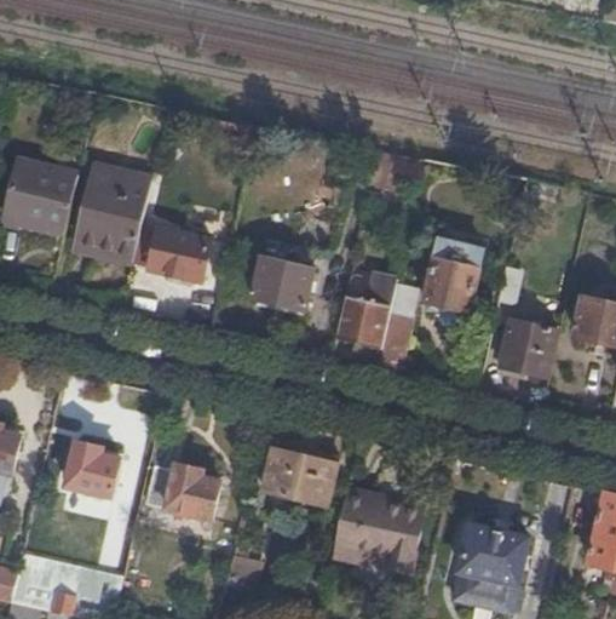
[(369,187),(383,190),(390,153),(376,150),(370,183),(369,187)]
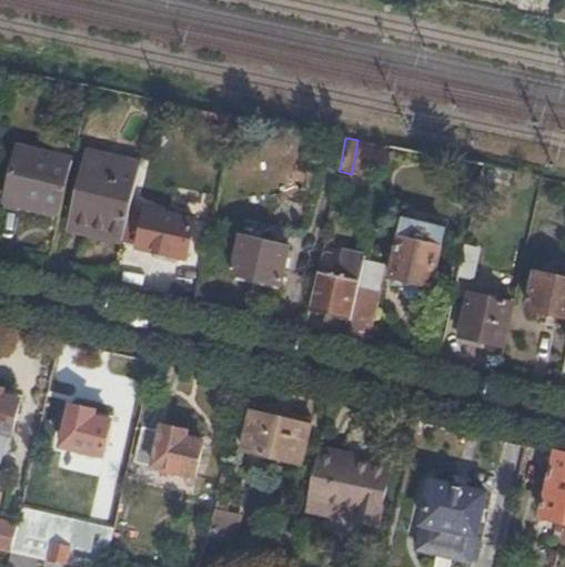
[(41,206),(40,211),(54,214),(68,160),(14,148),(2,198),(41,206)]
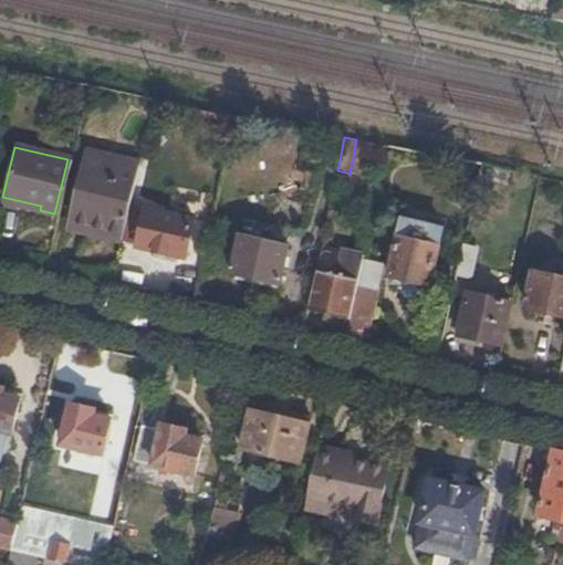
[(89,221),(122,230),(136,164),(84,153),(68,223),(87,229),(89,221)]
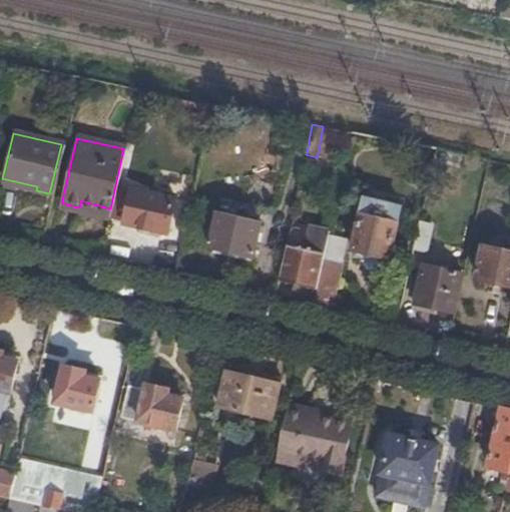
[(35,196),(36,190),(37,186),(2,178),(0,185),(0,188),(35,196)]
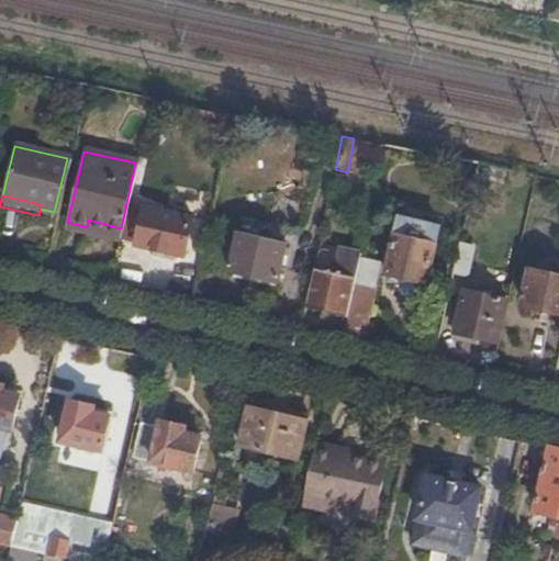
[(135,245),(182,256),(192,219),(174,214),(175,209),(164,205),(161,211),(143,206),(135,245)]
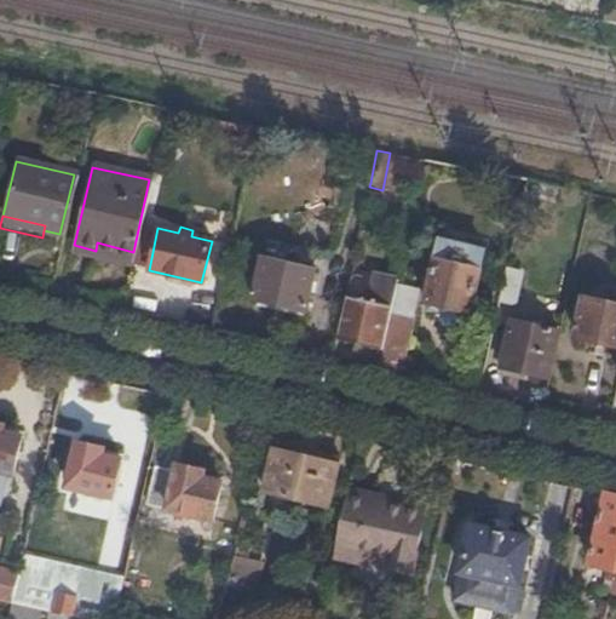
[(437,241),(424,303),(467,313),(478,270),(467,268),(470,258),(458,257),(460,247),(437,241)]
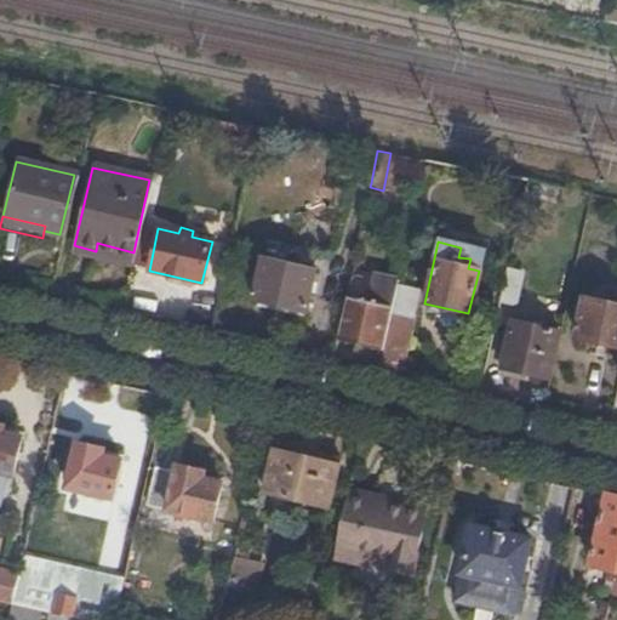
[(253,301),(303,312),(312,277),(313,272),(313,271),(263,257),(253,301)]
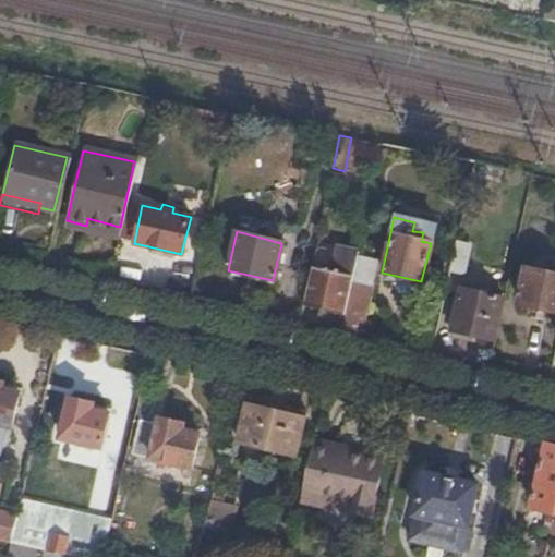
[(462,274),(470,243),(455,240),(448,270),(462,274)]
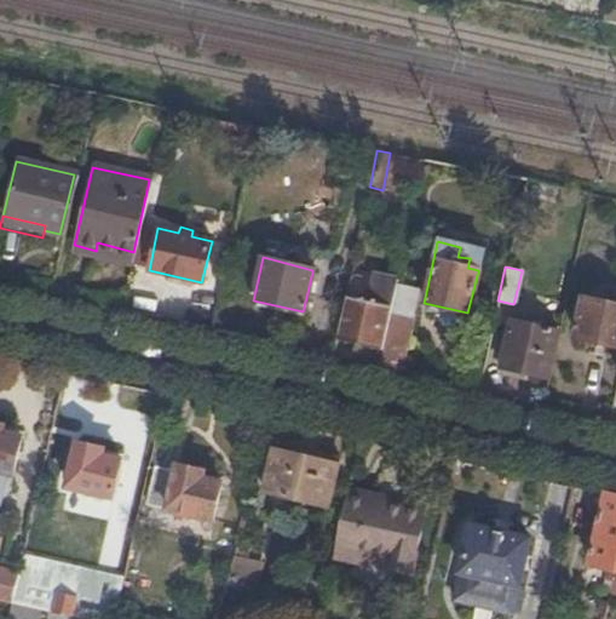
[(397,275),(372,269),(364,301),(391,307),(395,284),(397,275)]
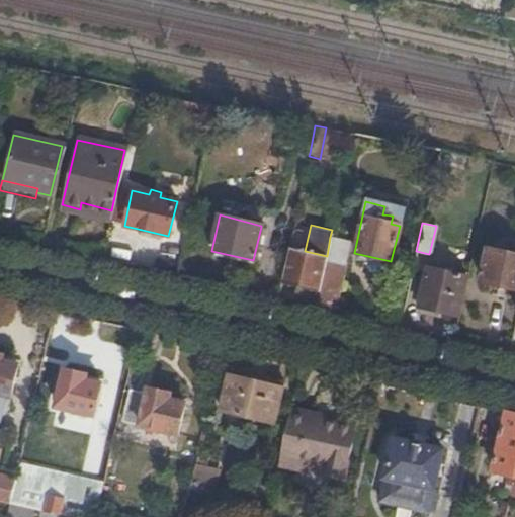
[(339,287),(349,241),(330,237),(327,256),(320,283),(339,287)]
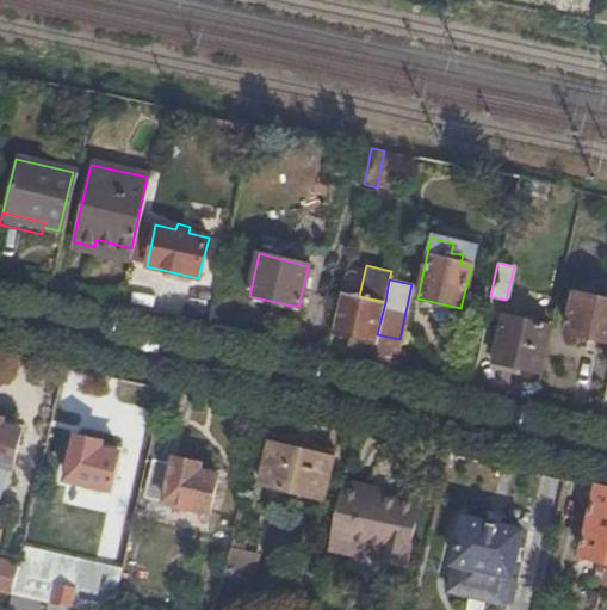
[(375,344),(377,334),(385,302),(359,296),(340,291),(330,334),(347,338),(357,340),(375,344)]
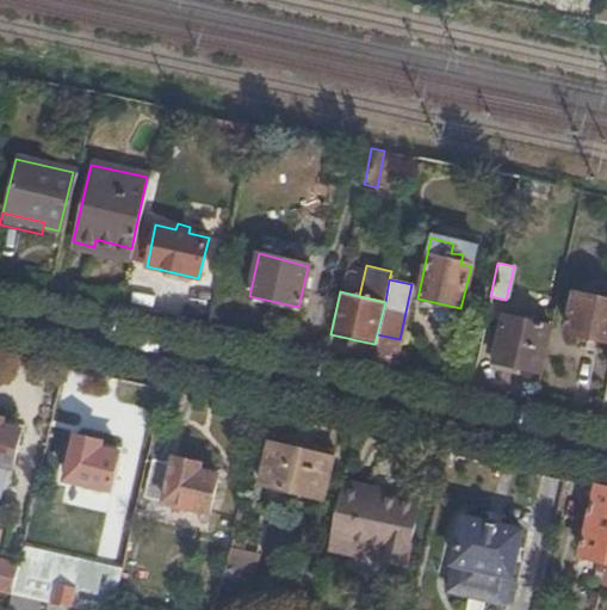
[(606,340),(606,300),(575,294),(565,332),(606,340)]
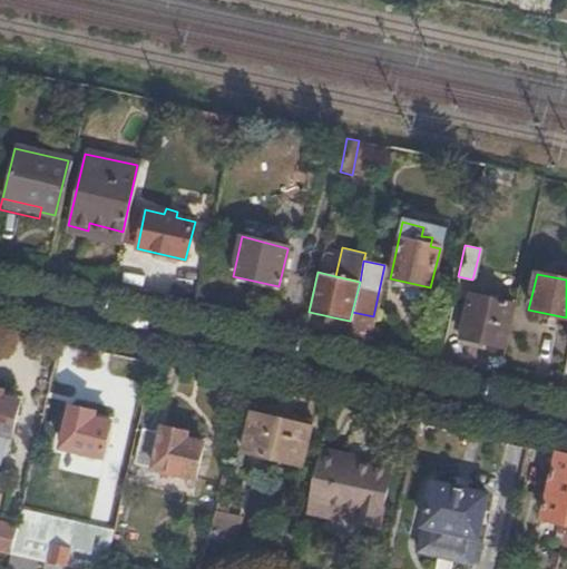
[(504,345),(514,302),(469,293),(459,335),(504,345)]
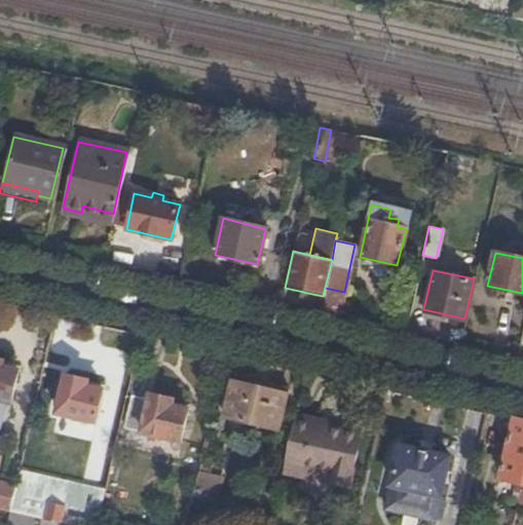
[(320,312),(338,316),(344,293),(325,288),(323,296),(320,312)]
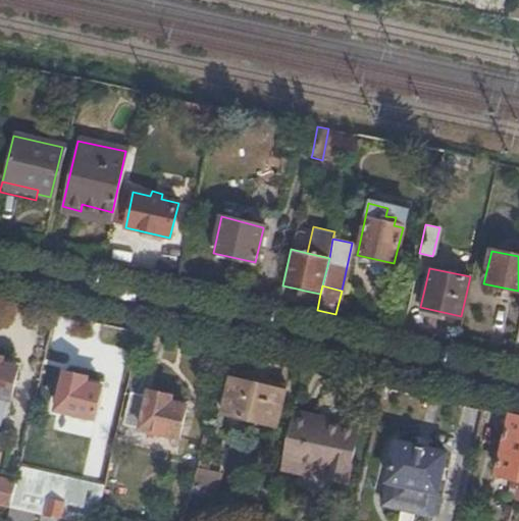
[(0,397),(9,399),(16,368),(1,365),(2,359),(0,358),(0,397)]
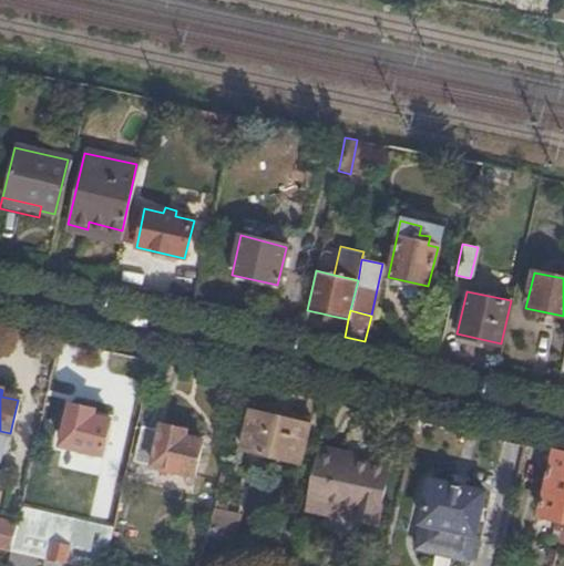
[(92,417),(93,410),(70,404),(60,444),(101,454),(109,421),(108,420),(92,417)]
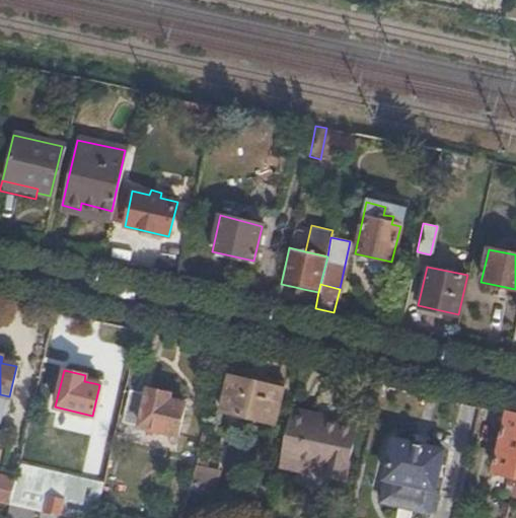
[(99,379),(85,375),(84,381),(98,384),(99,379)]
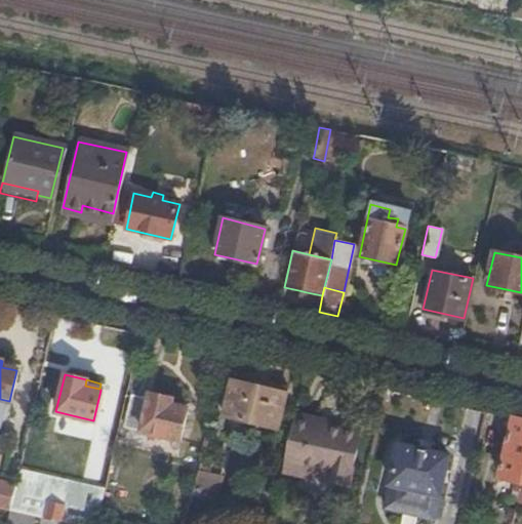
[(255,381),(254,387),(246,385),(230,381),(222,416),(276,430),(286,389),(255,381)]
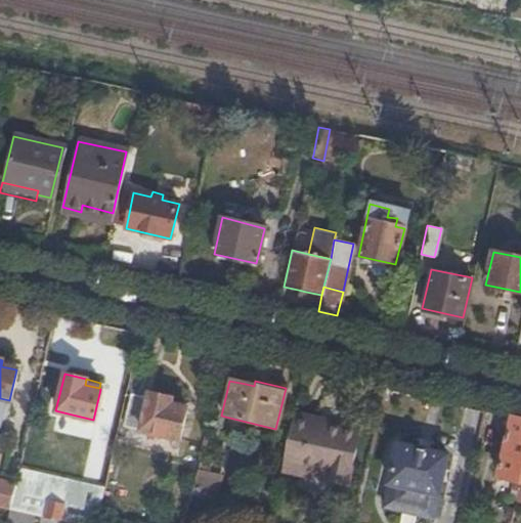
[(148,394),(130,390),(123,426),(178,439),(185,407),(171,404),(172,399),(148,394)]
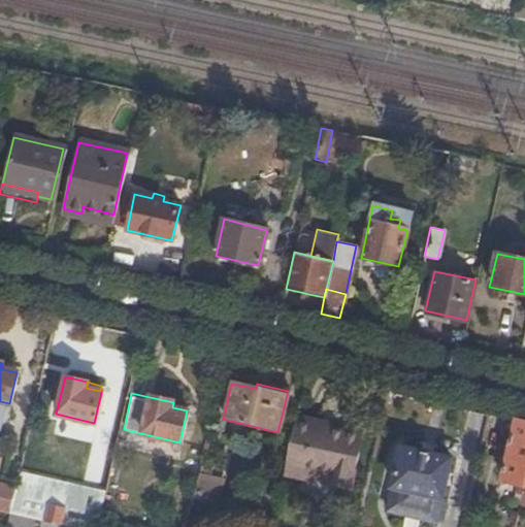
[(0,427),(4,408),(8,408),(9,403),(0,401),(0,427)]
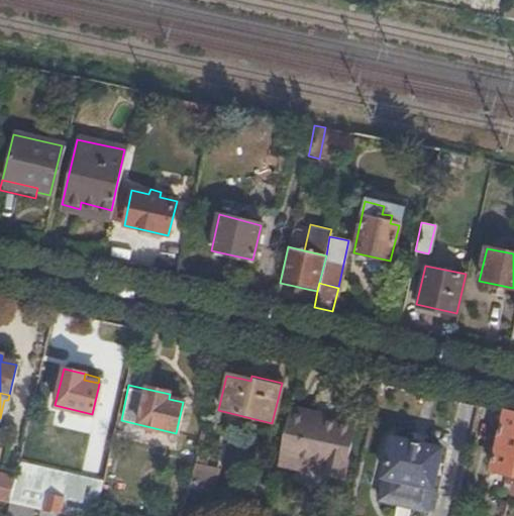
[(183,402),(184,397),(170,394),(169,399),(183,402)]
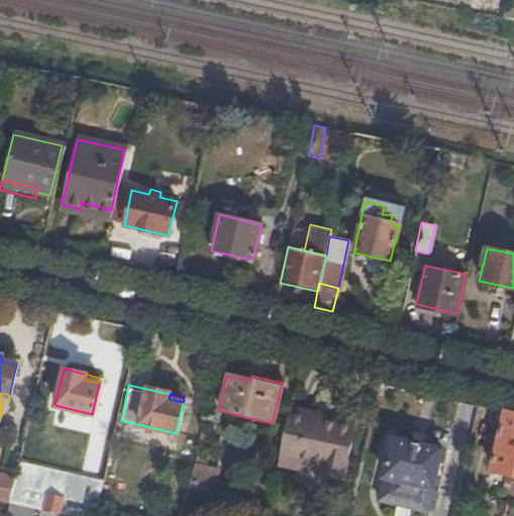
[(307,412),(290,408),(277,463),(294,468),(297,457),(310,461),(321,463),(319,470),(341,475),(352,428),(321,420),(306,417),(307,412)]
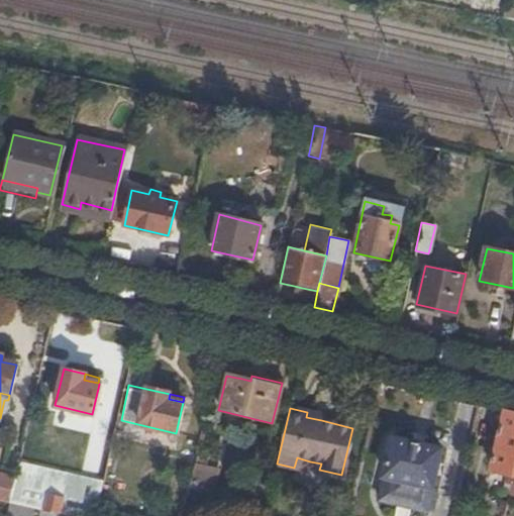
[(322,415),(307,412),(306,417),(321,420),(322,415)]
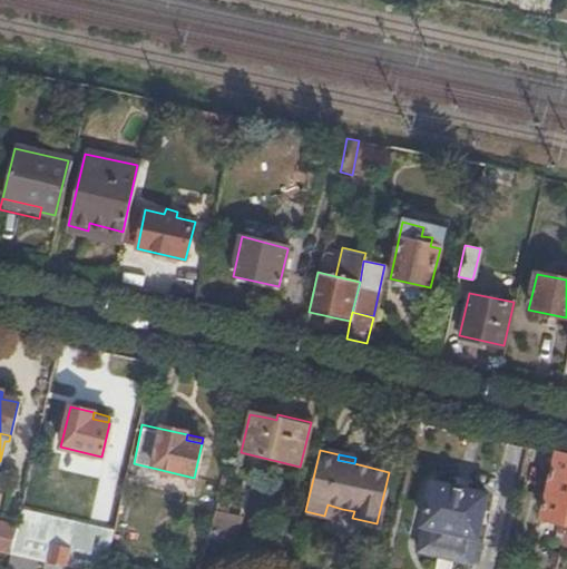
[(556,530),(564,532),(566,518),(566,457),(556,454),(541,518),(558,521),(556,530)]
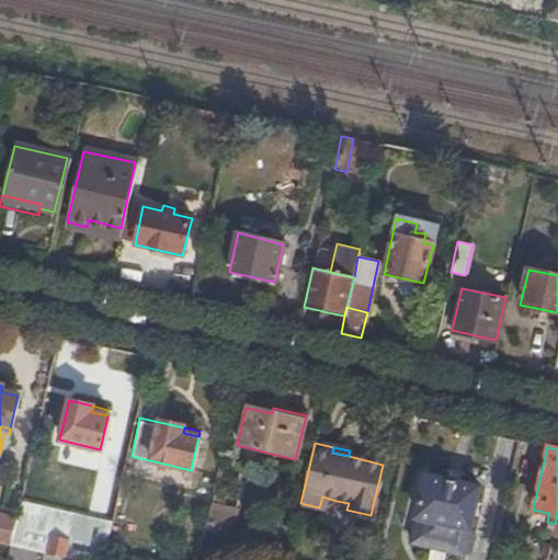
[(424,476),(416,516),(469,528),(478,488),(424,476)]
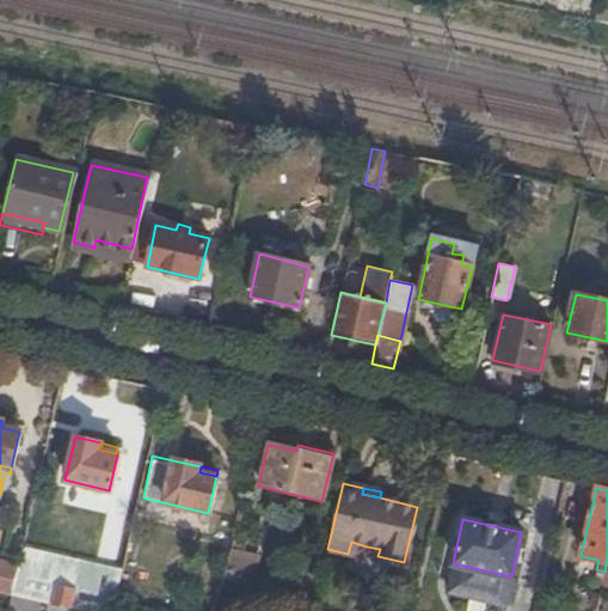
[(232,538),(229,548),(238,550),(240,539),(232,538)]
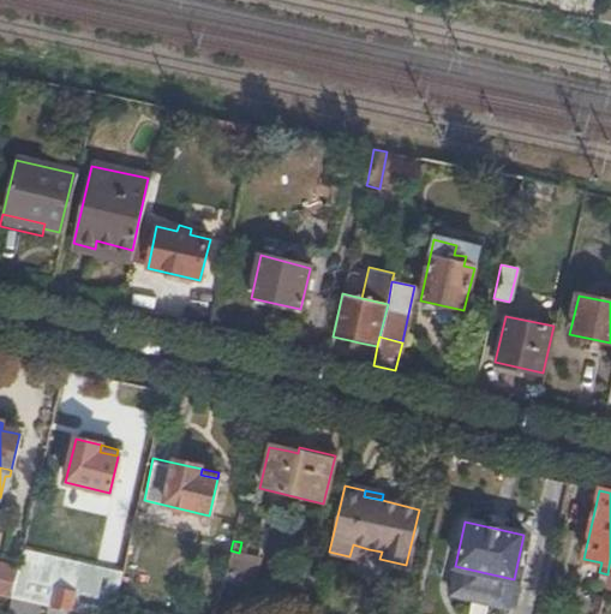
[(353,544),(349,556),(366,560),(369,549),(353,544)]
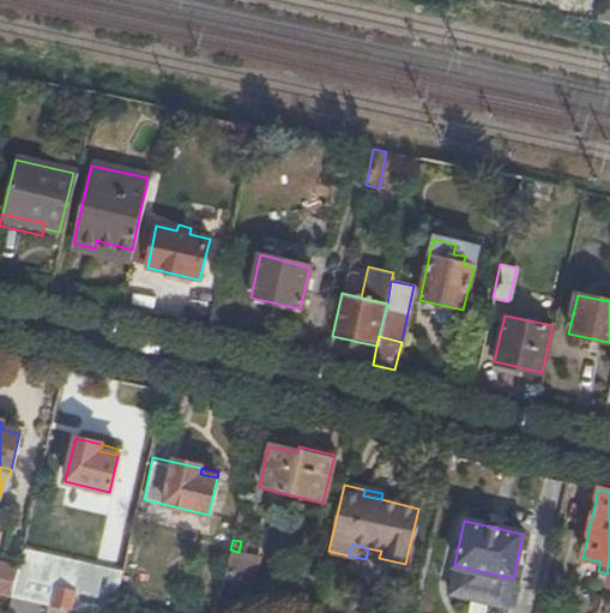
[(253,586),(260,557),(239,552),(230,550),(224,578),(253,586)]
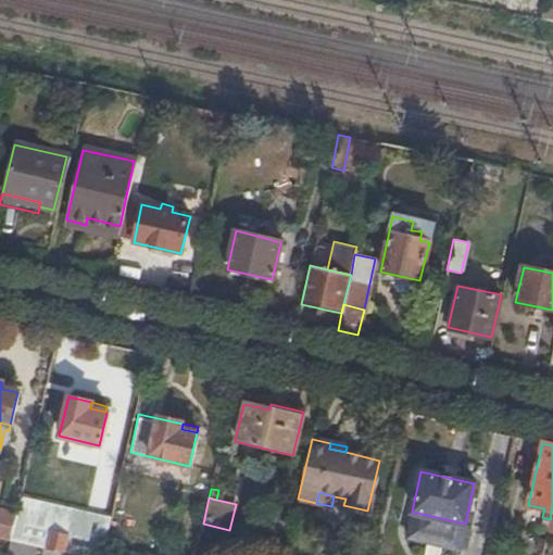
[(14,518),(0,515),(0,539),(9,541),(14,518)]
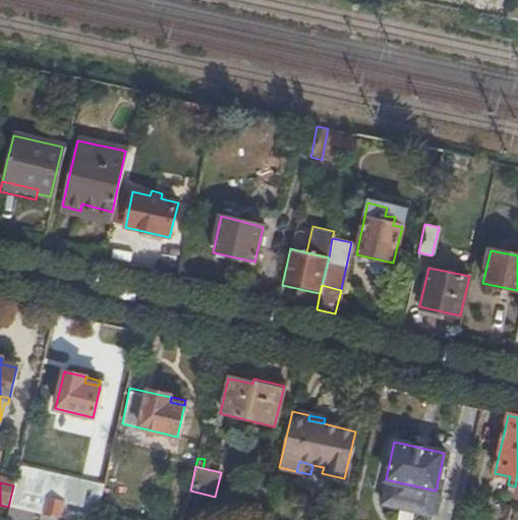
[(15,508),(32,512),(39,514),(43,514),(47,502),(19,495),(15,508)]
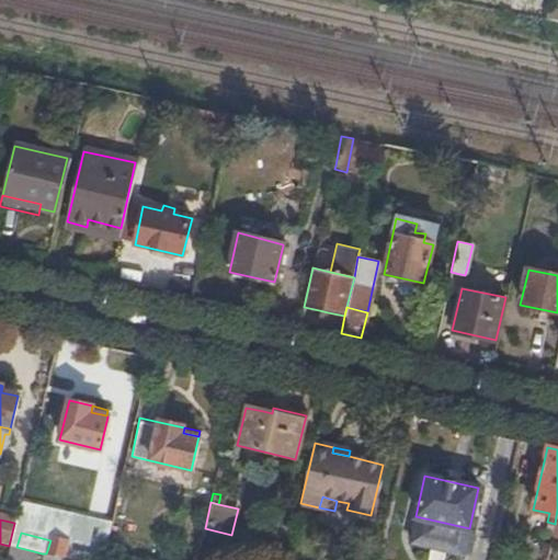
[(69,559),(72,559),(101,559),(104,552),(67,544),(66,541),(50,538),(50,540),(46,553),(69,559)]
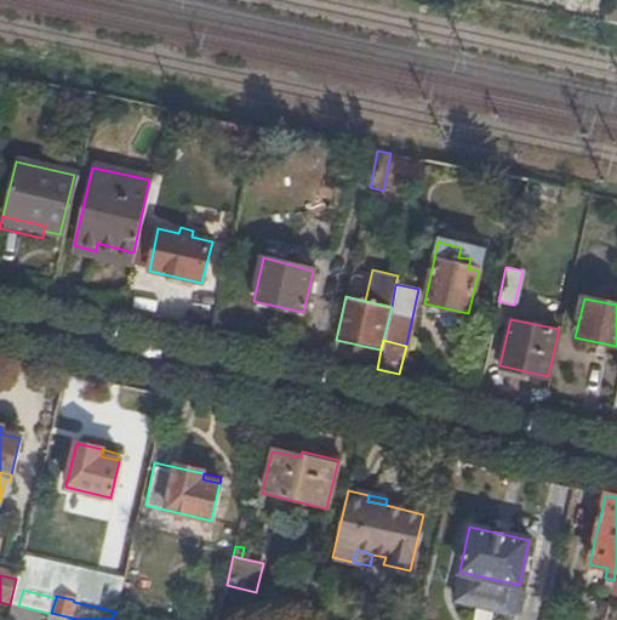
[(10,604),(6,619),(35,619),(38,610),(18,606),(10,604)]
